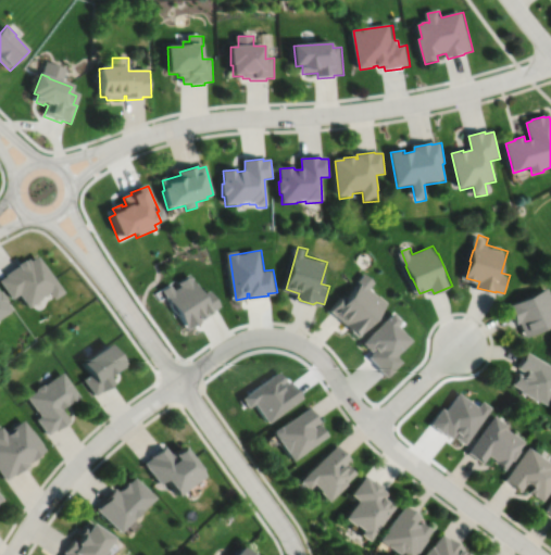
[(2,278),(15,295),(22,291),(32,304),(52,290),(57,295),(65,289),(39,253),(33,259),(30,255),(26,259),(25,257),(19,262),(20,263),(8,272),(8,274),(2,278)]
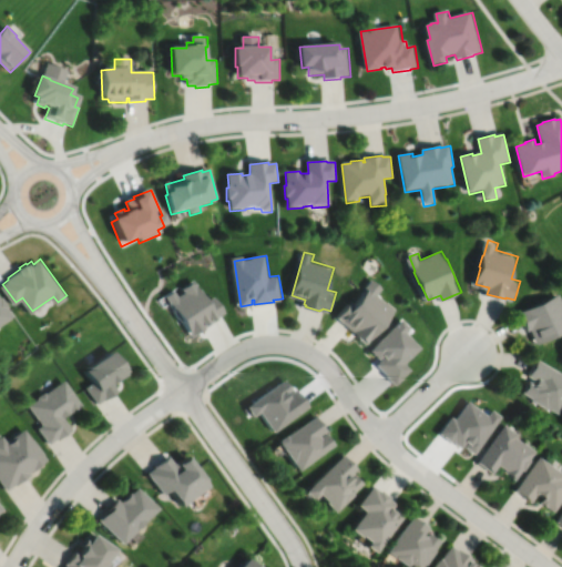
[(375,279),(363,292),(365,294),(356,304),(353,301),(339,316),(369,342),(399,309),(390,301),(389,302),(379,293),(386,287),(375,279)]
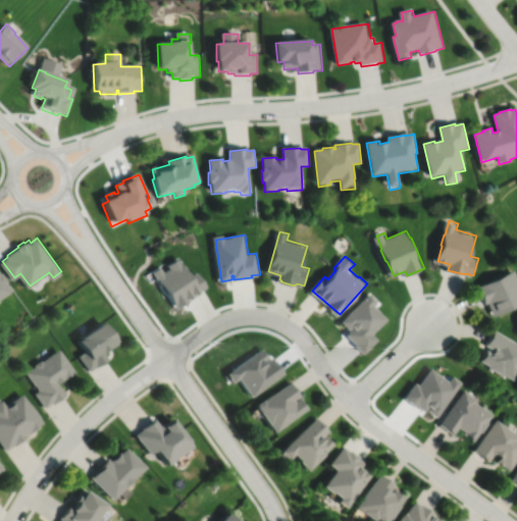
[(154,271),(177,309),(191,300),(190,299),(202,292),(202,291),(209,285),(200,271),(194,274),(187,264),(186,264),(181,257),(169,264),(171,267),(165,271),(162,266),(154,271)]
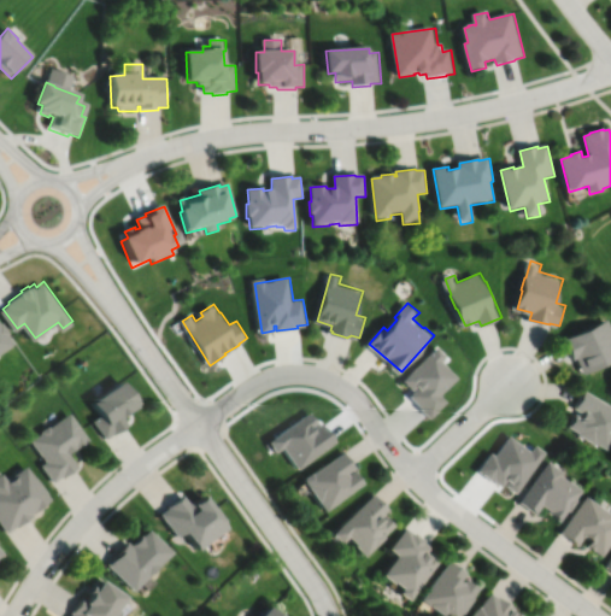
[(0,351),(16,340),(10,332),(11,330),(4,320),(3,321),(0,317),(0,351)]
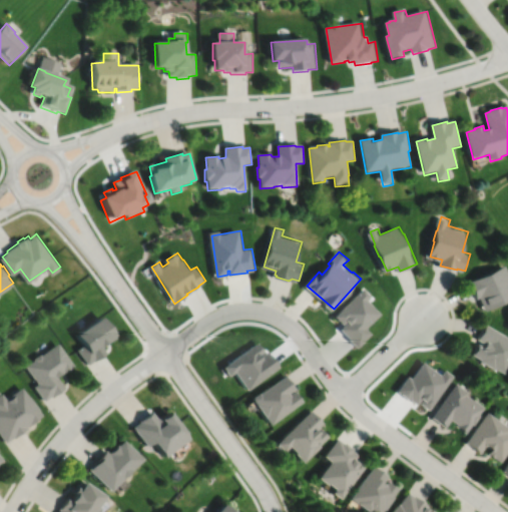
[(471,282),(479,298),(482,297),(488,310),(507,300),(507,265),(471,282)]
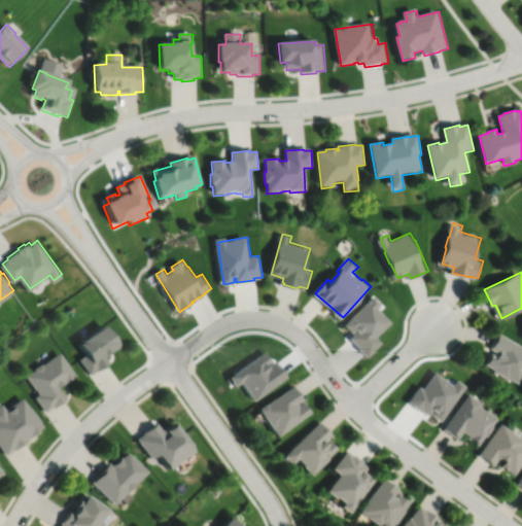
[(377,295),(347,323),(355,332),(358,329),(359,330),(352,337),(361,347),(360,348),(369,356),(384,342),(379,337),(394,321),(380,307),(384,303),(377,295)]
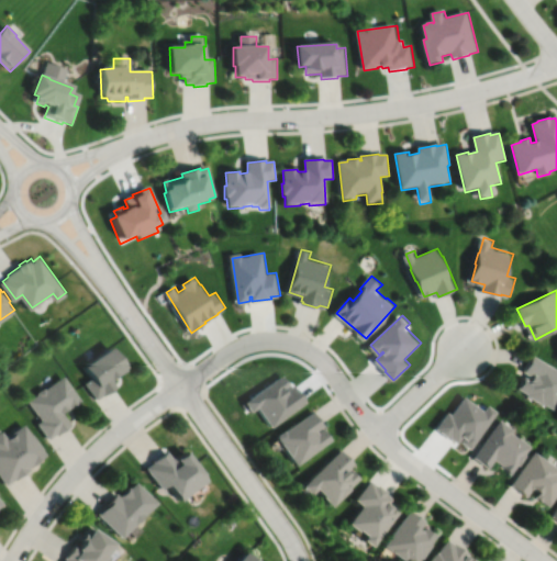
[(114,344),(87,365),(95,377),(88,381),(100,397),(107,393),(107,394),(120,384),(115,379),(131,368),(129,366),(130,365),(114,344)]
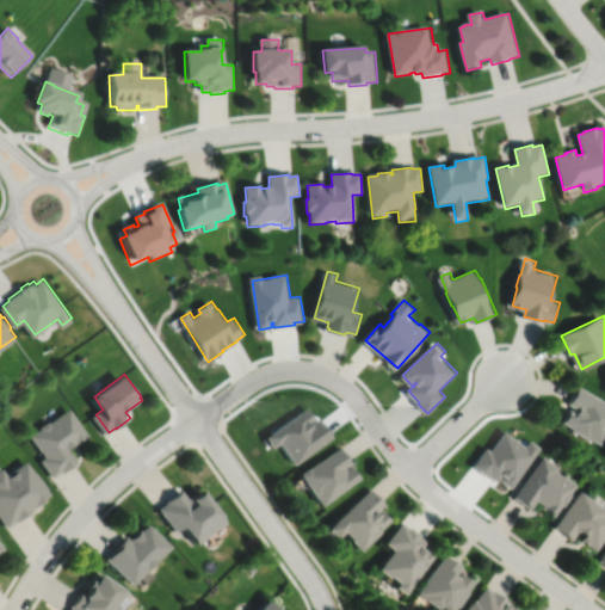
[(604,398),(582,386),(572,404),(581,410),(580,412),(574,408),(566,421),(576,427),(575,429),(592,439),(593,437),(604,444),(604,398)]
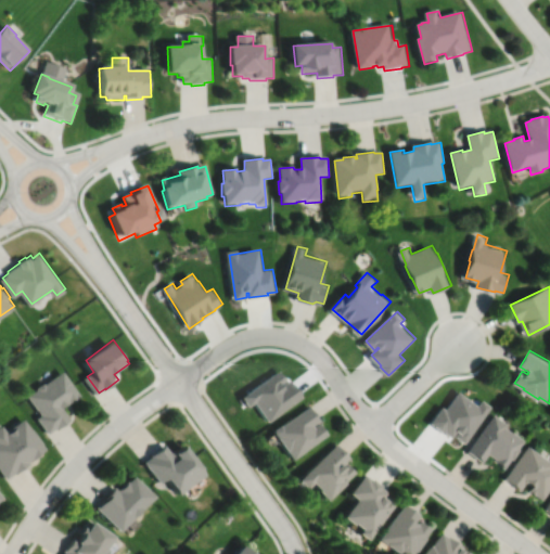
[(32,395),(45,413),(40,416),(51,432),(59,427),(60,428),(74,419),(65,406),(74,400),(74,401),(84,394),(66,370),(49,382),(47,382),(40,386),(40,388),(32,395)]
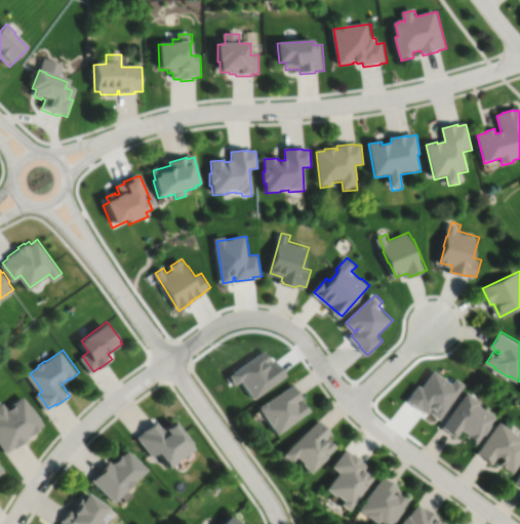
[(295,384),(269,402),(267,402),(262,406),(261,408),(279,434),(313,410),(306,399),(298,404),(297,402),(305,397),(295,384)]
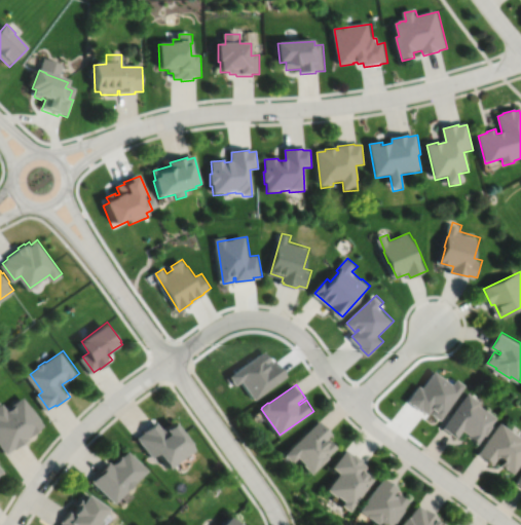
[(472,392),(446,427),(459,438),(466,429),(472,435),(470,436),(481,444),(488,435),(489,436),(496,425),(495,425),(500,417),(490,409),(489,410),(482,405),(484,402),(472,392)]
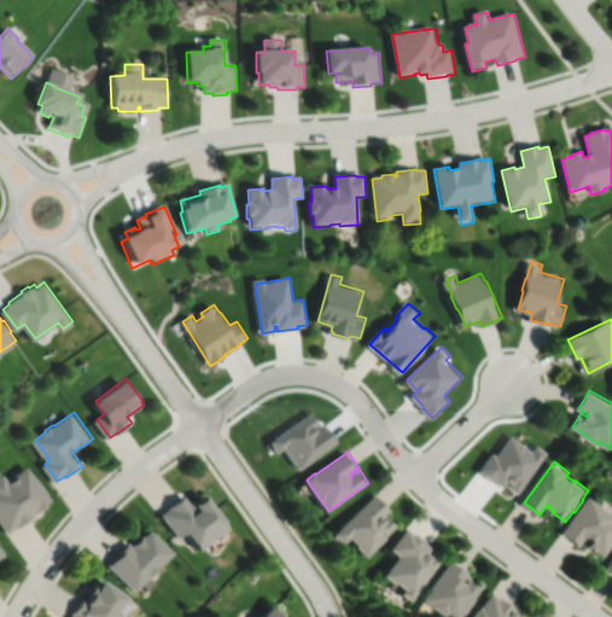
[(0,517),(10,531),(19,525),(19,527),(36,516),(35,513),(38,511),(38,512),(47,505),(47,504),(54,499),(51,493),(40,476),(39,477),(30,465),(11,479),(6,472),(0,476),(0,517)]
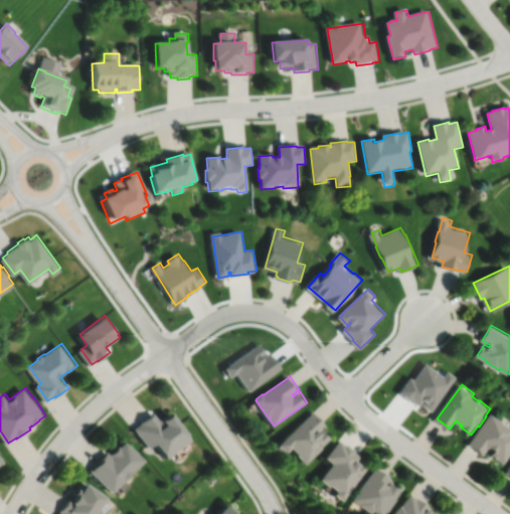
[(315,411),(280,445),(287,453),(293,447),(300,454),(299,455),(307,464),(324,448),(323,447),(332,438),(325,430),(322,433),(321,431),(327,424),(315,411)]
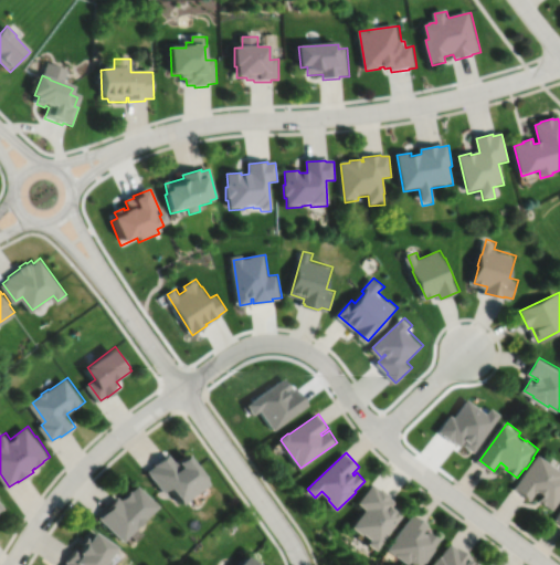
[(149,470),(157,480),(156,481),(164,492),(169,488),(182,503),(209,483),(186,453),(178,460),(177,459),(173,461),(168,453),(156,463),(157,464),(149,470)]
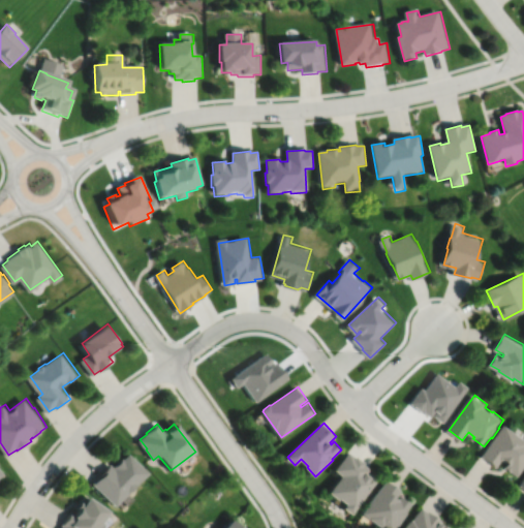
[(523,436),(507,425),(484,457),(498,467),(504,459),(510,463),(506,467),(513,472),(514,471),(520,476),(523,472),(523,436)]
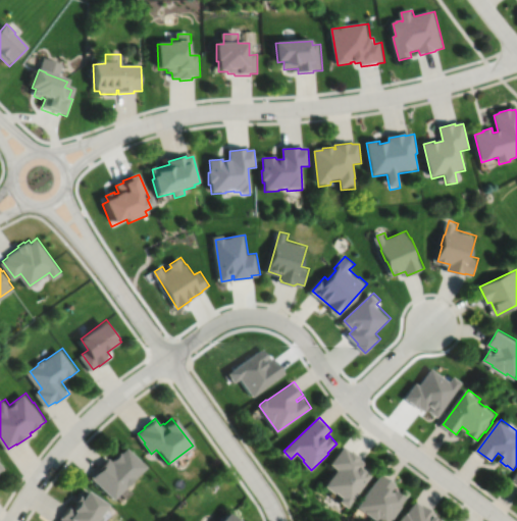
[(93,476),(116,499),(147,467),(143,463),(145,462),(128,447),(123,452),(121,451),(113,460),(110,457),(98,469),(99,470),(93,476)]
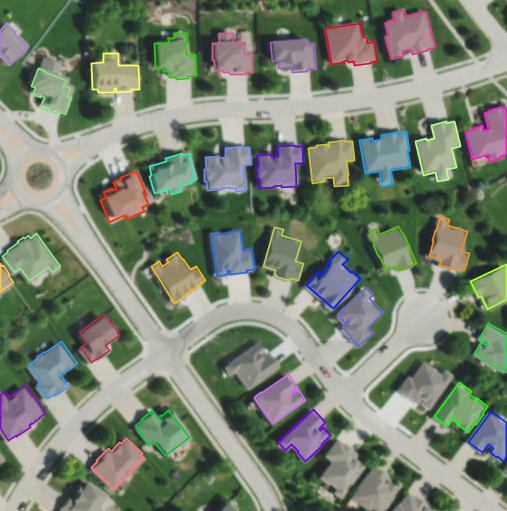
[(339,438),(326,455),(333,460),(320,476),(329,484),(330,482),(336,488),(333,491),(341,498),(368,464),(359,457),(357,460),(356,459),(360,454),(354,449),(355,448),(346,441),(345,442),(339,438)]
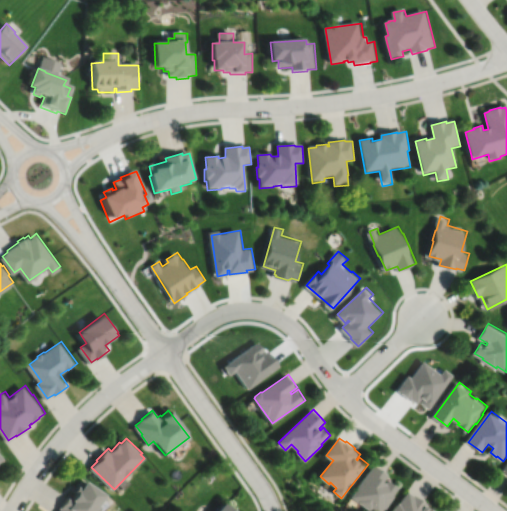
[(376,464),(351,497),(370,510),(382,510),(384,508),(386,509),(395,496),(394,495),(400,487),(390,480),(387,484),(384,482),(390,475),(376,464)]
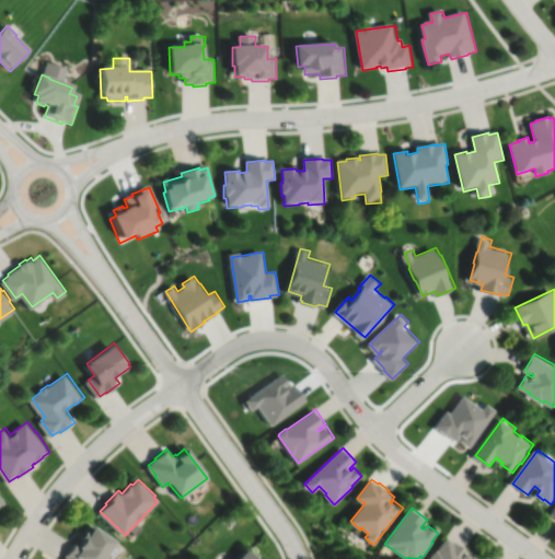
[(77,540),(67,555),(68,556),(66,558),(110,558),(113,554),(110,551),(117,540),(95,525),(94,526),(91,524),(85,532),(82,536),(85,538),(82,544),(77,540)]
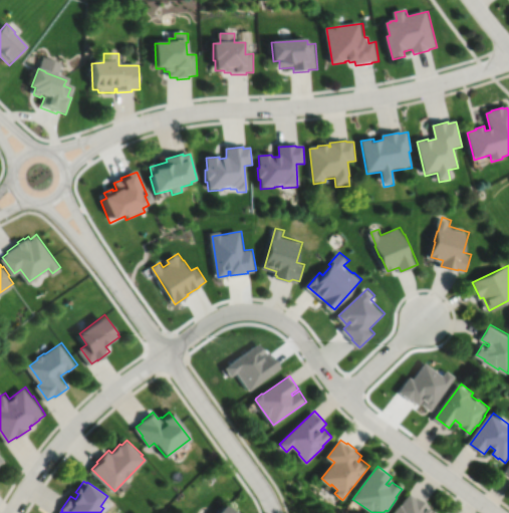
[(412,493),(403,505),(402,505),(395,512),(438,512),(430,506),(430,505),(418,496),(417,497),(412,493)]
